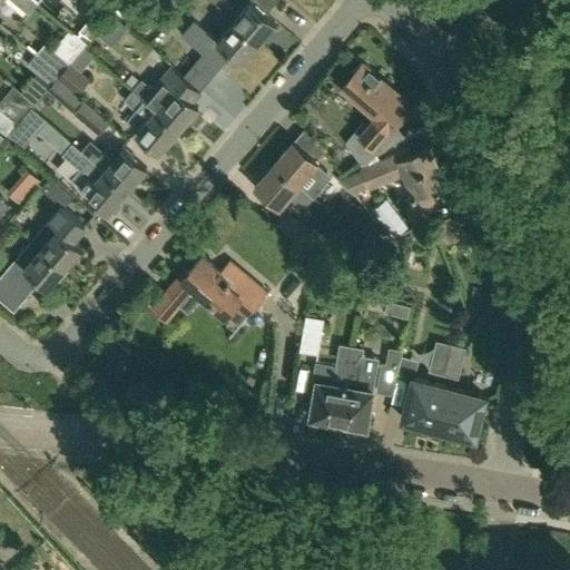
[(38,0),(37,0),(13,0),(28,12),(38,0)]
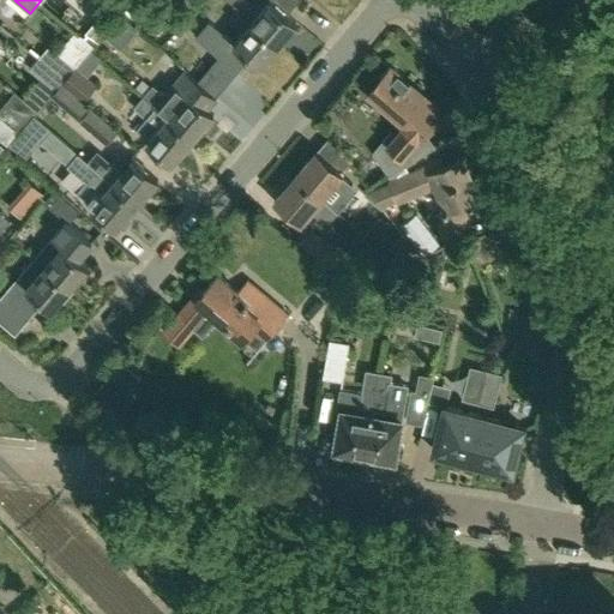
[(270,0),(271,0),(253,22),(278,43),(298,20),(288,12),(298,0),(270,0)]
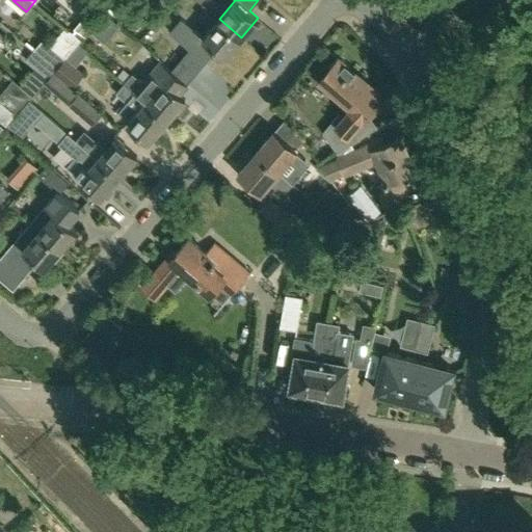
[(106,11),(116,21),(123,14),(112,4),(106,11)]
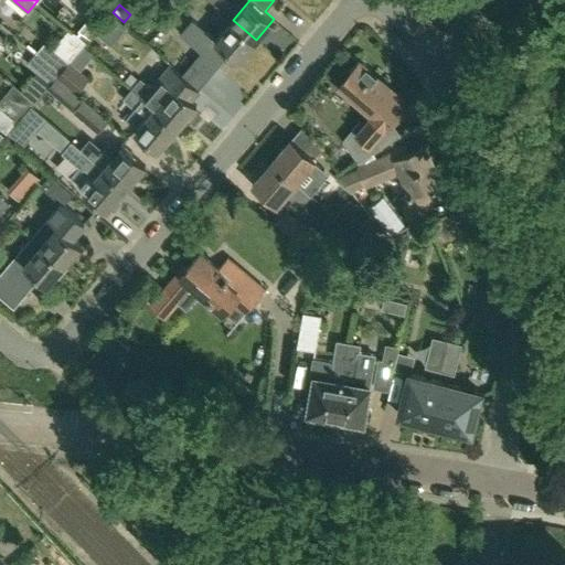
[(97,16),(83,33),(89,39),(104,22),(97,16)]
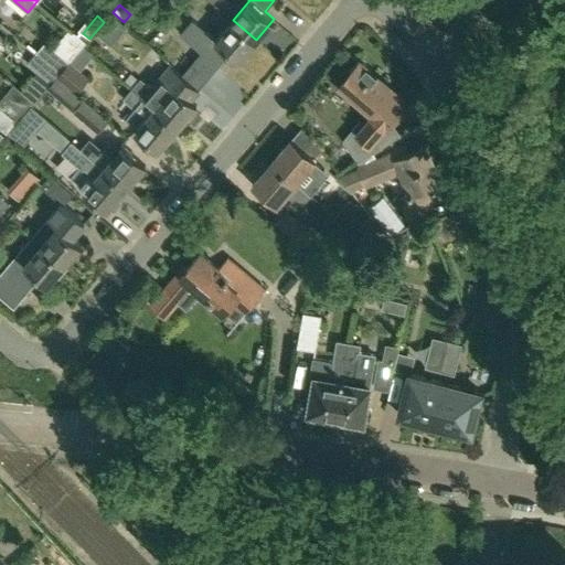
[(256,40),(233,20),(216,38),(193,18),(180,33),(217,65),(230,51),(240,60),(256,40)]
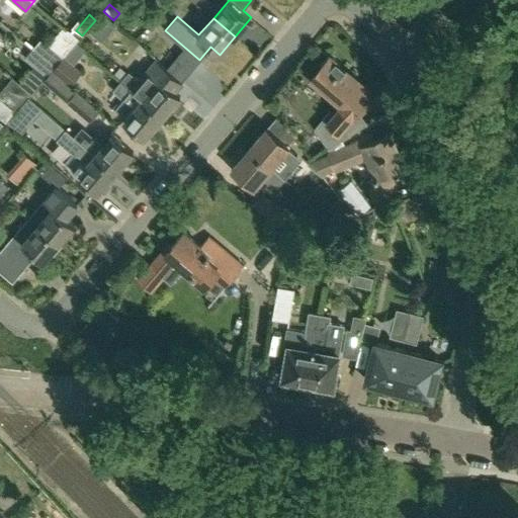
[(63,57),(41,38),(33,48),(55,66),(63,57)]
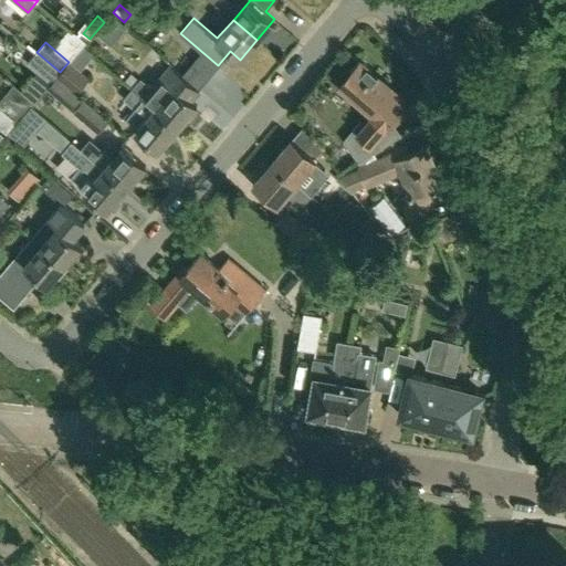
[(13,85),(34,103),(60,72),(37,52),(28,64),(38,72),(22,91),(13,84),(13,85)]
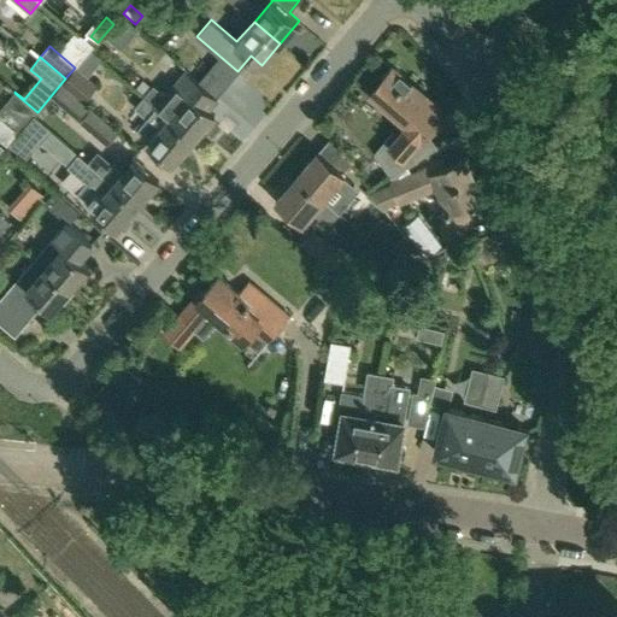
[(386,111),(400,123),(376,154),(391,178),(438,146),(427,133),(446,111),(393,65),(371,92),(385,104),(386,111)]
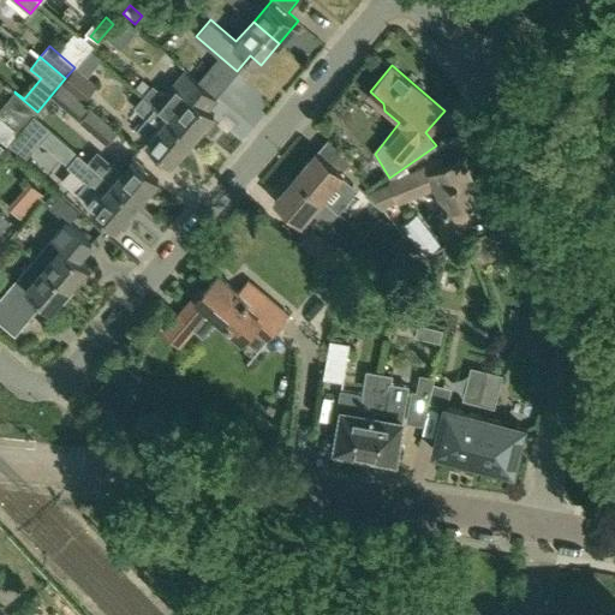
[(64,82),(84,100),(97,84),(77,67),(64,82)]
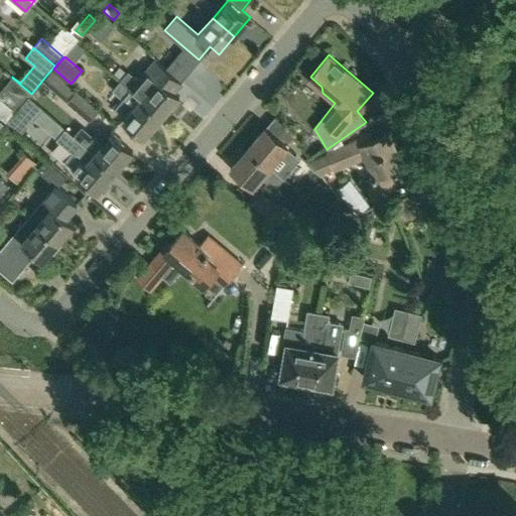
[(157,60),(141,80),(140,79),(139,81),(129,72),(121,81),(162,117),(180,96),(175,91),(182,82),(157,60)]
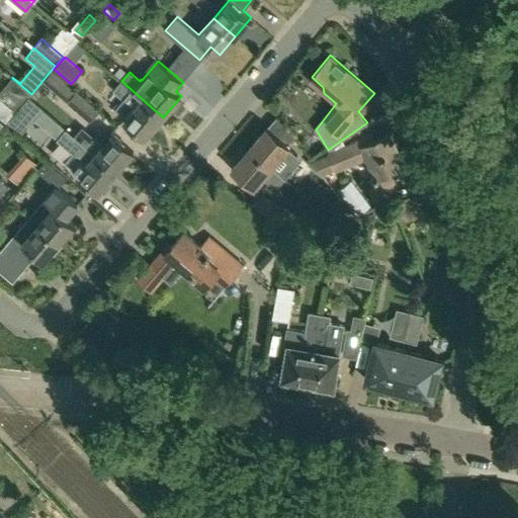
[(31,94),(12,78),(0,91),(0,116),(6,122),(15,111),(16,111),(16,112),(28,97),(31,94)]
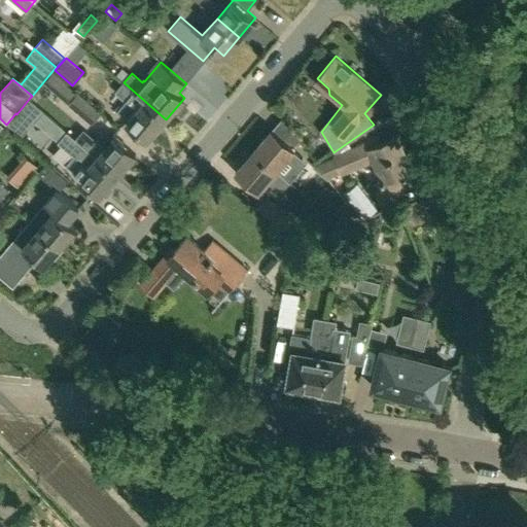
[(115,93),(126,102),(118,110),(129,119),(127,121),(148,140),(166,119),(124,82),(115,93)]
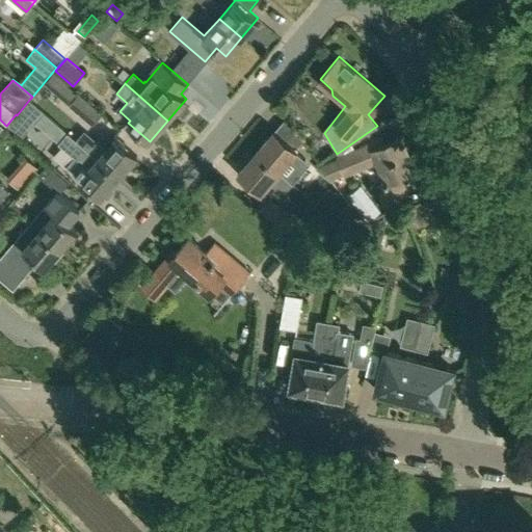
[(78,92),(69,104),(92,126),(103,113),(78,92)]
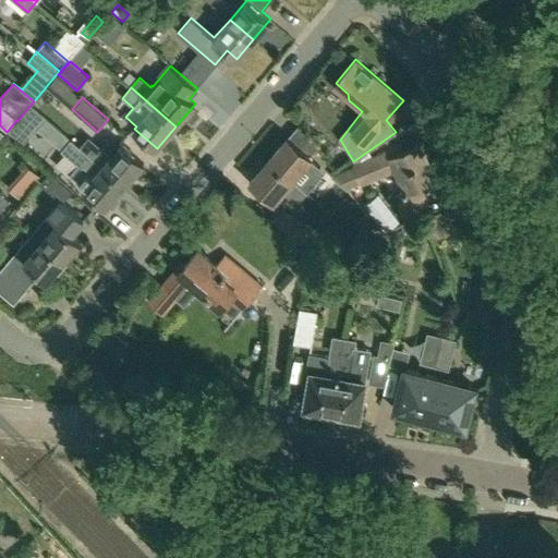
[(17,121),(17,120),(9,131),(23,144),(46,118),(31,105),(17,121)]
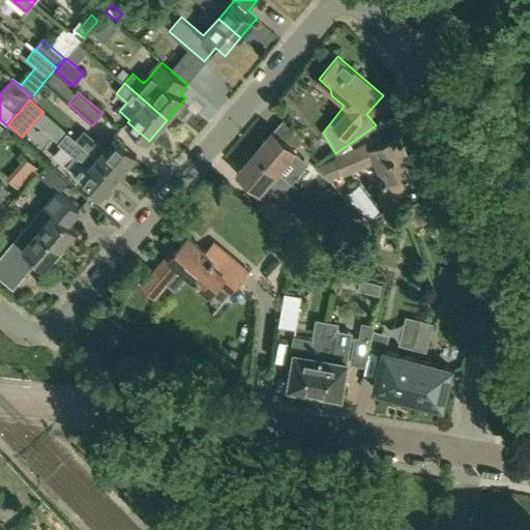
[(84,129),(76,140),(97,157),(120,175),(137,156),(115,137),(106,147),(84,129)]
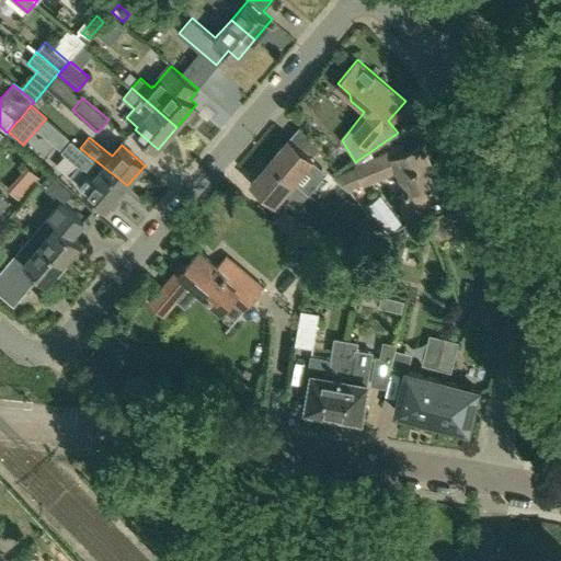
[(70,175),(84,187),(107,208),(110,206),(112,208),(114,208),(121,202),(119,198),(117,196),(127,185),(103,167),(80,148),(70,139),(61,150),(79,164),(70,175)]
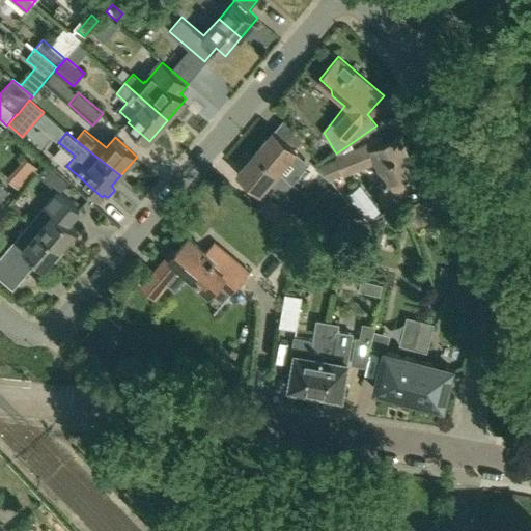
[(275,132),(256,152),(278,171),(291,183),(309,163),(296,151),(297,150),(275,132)]
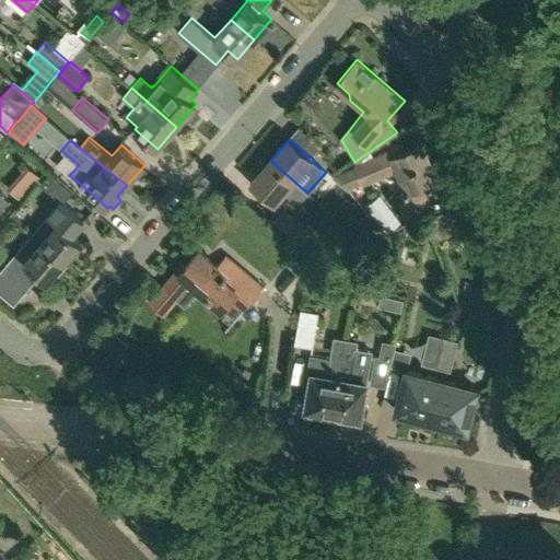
[(348,188),(363,183),(398,168),(406,189),(398,191),(403,202),(399,203),(406,219),(430,203),(422,186),(438,179),(422,143),(406,150),(404,146),(356,165),(337,173),(348,188)]
